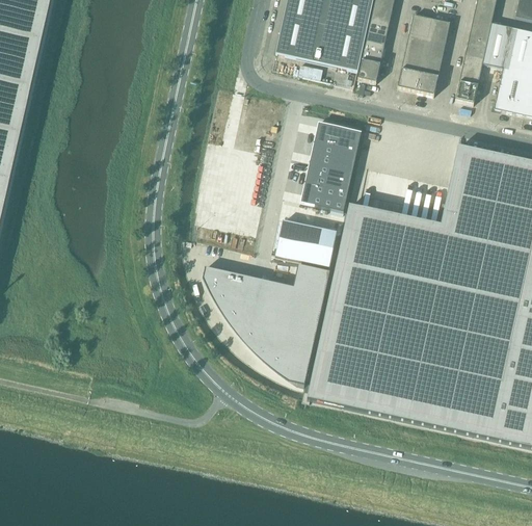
[(0,0),(0,221),(50,0),(0,0)]
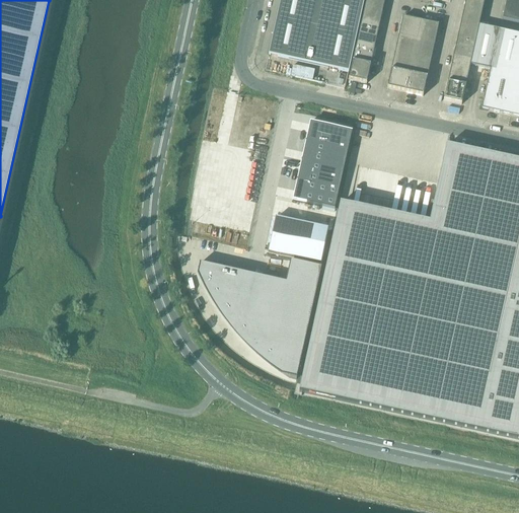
[(279,0),(269,50),(349,67),(363,0),(279,0)]
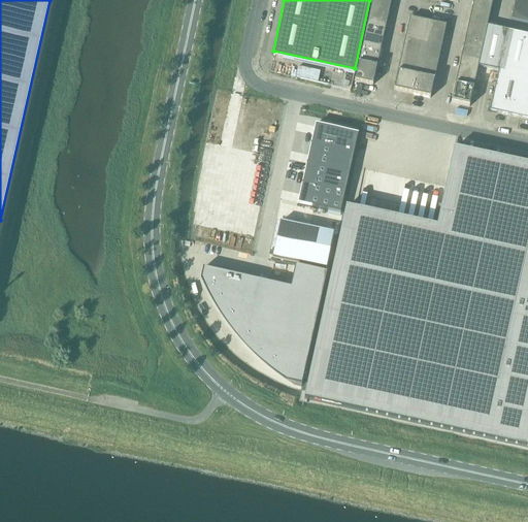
[(472,0),(471,6),(489,10),(491,0),(472,0)]
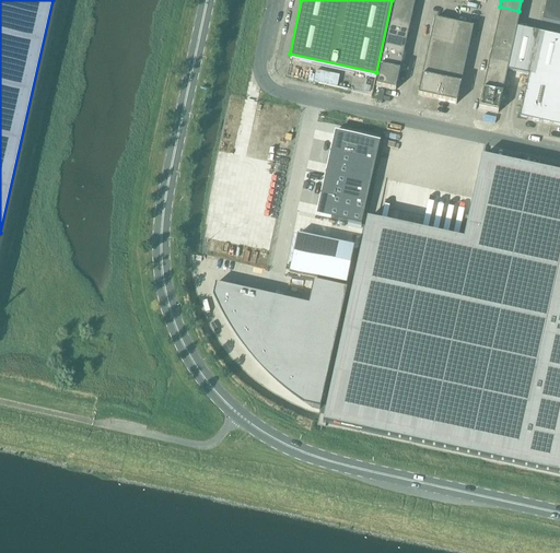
[(545,0),(541,14),(559,19),(559,0),(545,0)]
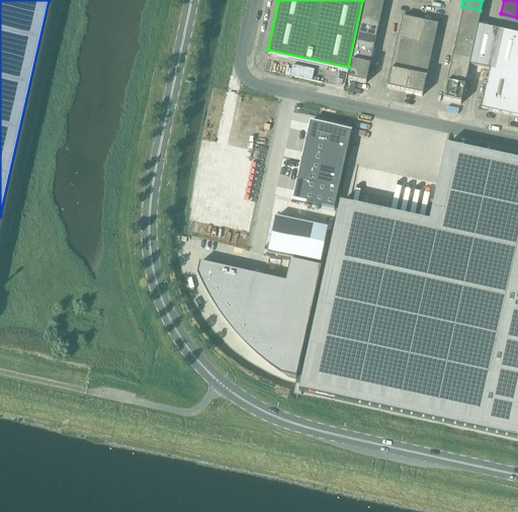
[(363,3),(359,21),(377,25),(381,7),(363,3)]
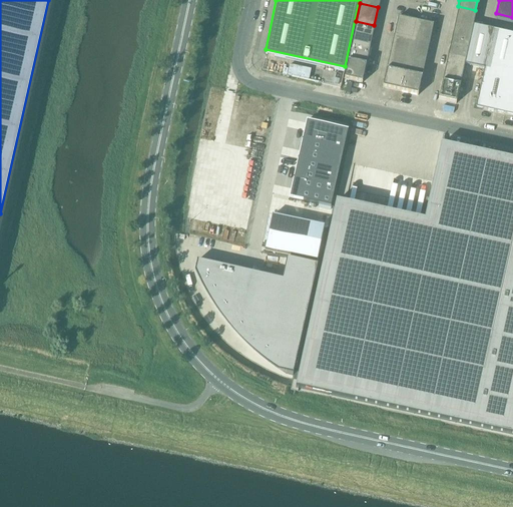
[(458,6),(454,25),(471,29),(473,20),(475,10),(458,6)]
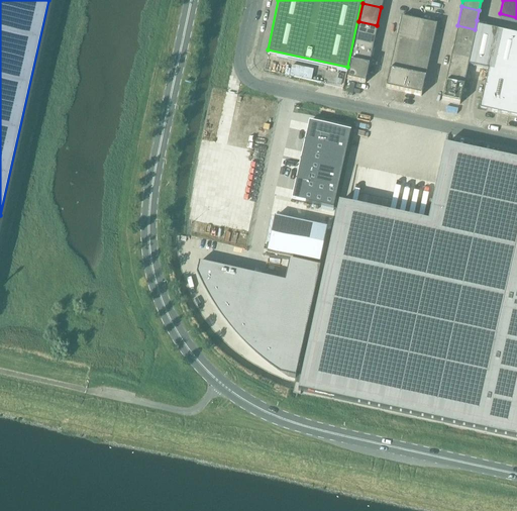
[(401,11),(397,29),(415,33),(419,15),(401,11)]
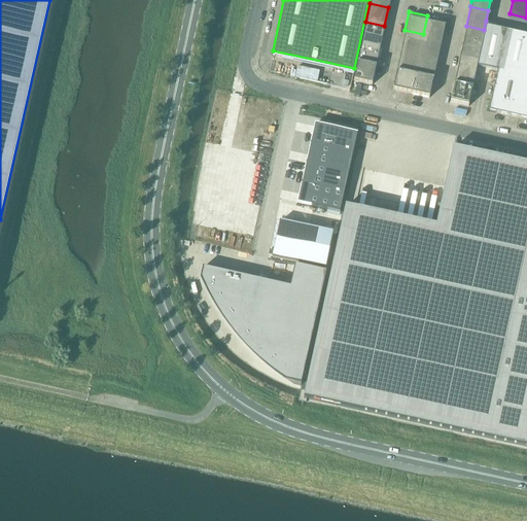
[(427,15),(423,34),(441,38),(445,20),(427,15)]
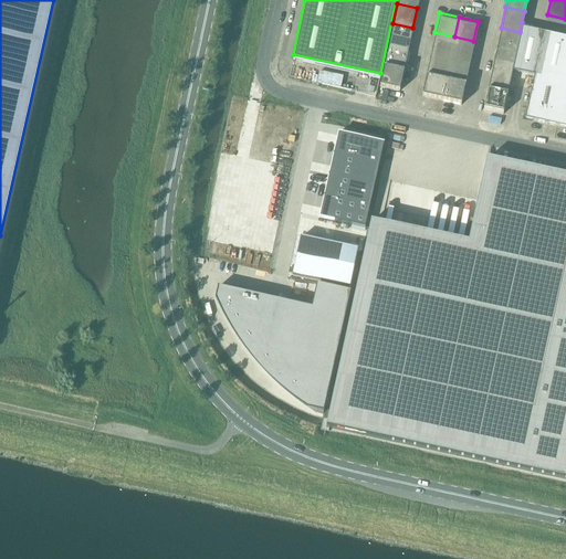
[(514,60),(513,65),(534,70),(525,113),(565,122),(565,31),(522,22),(520,32),(517,41),(515,51),(514,60)]
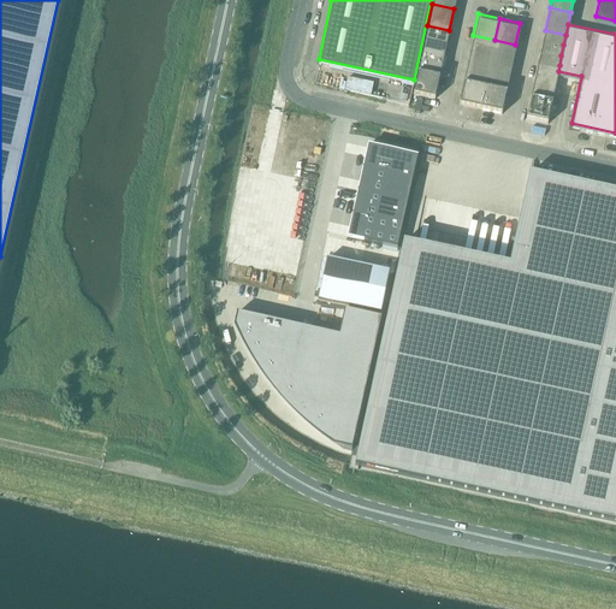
[(427,25),(422,46),(444,51),(449,30),(427,25)]
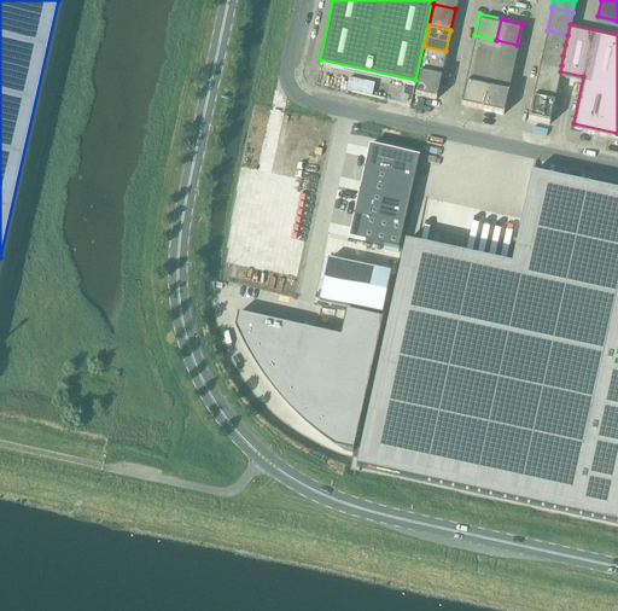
[(547,30),(544,40),(565,45),(567,35),(547,30)]
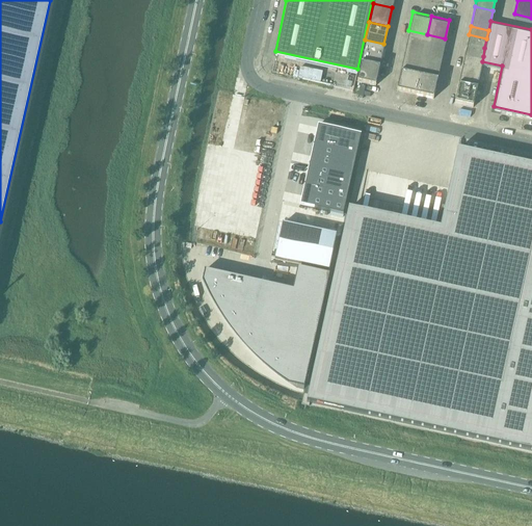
[(408,30),(404,49),(423,53),(427,34),(408,30)]
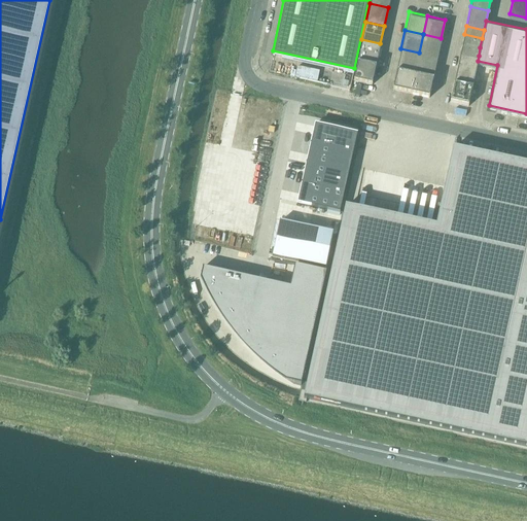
[(423,34),(419,53),(437,56),(441,38),(423,34)]
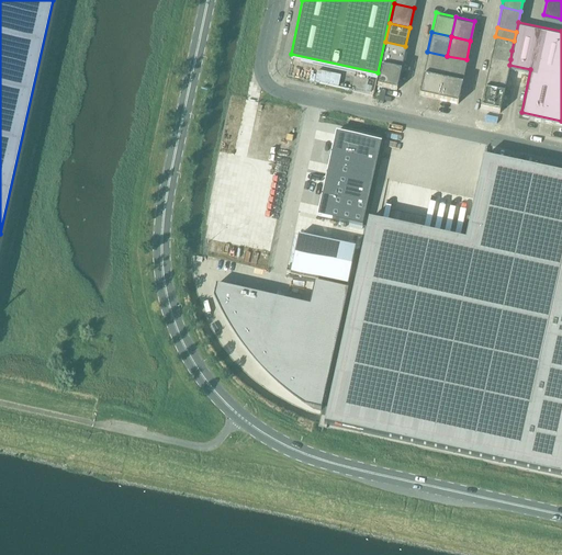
[(495,36),(493,46),(512,51),(514,41),(495,36)]
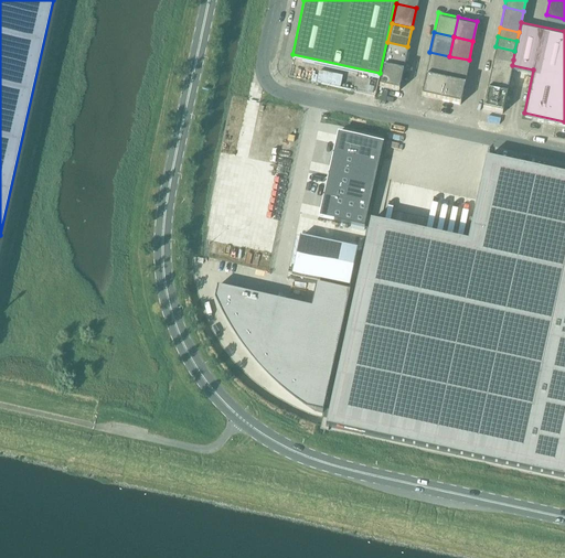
[(387,42),(383,62),(403,66),(407,46),(387,42)]
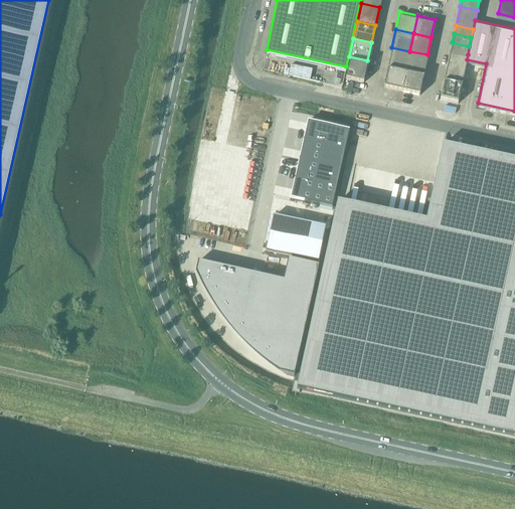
[(452,42),(450,50),(468,54),(469,46),(452,42)]
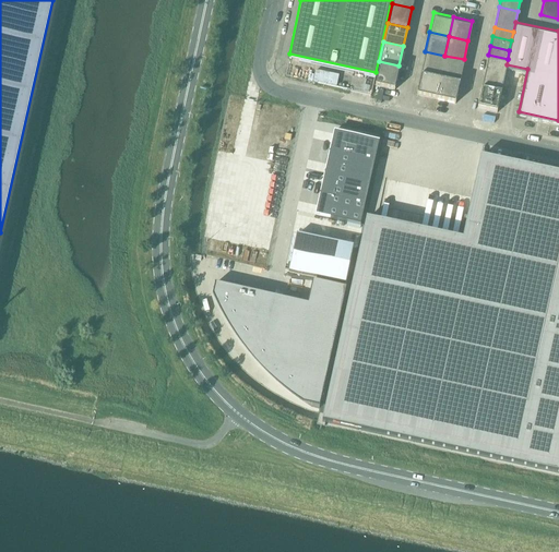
[(425,51),(421,70),(440,74),(444,56),(425,51)]
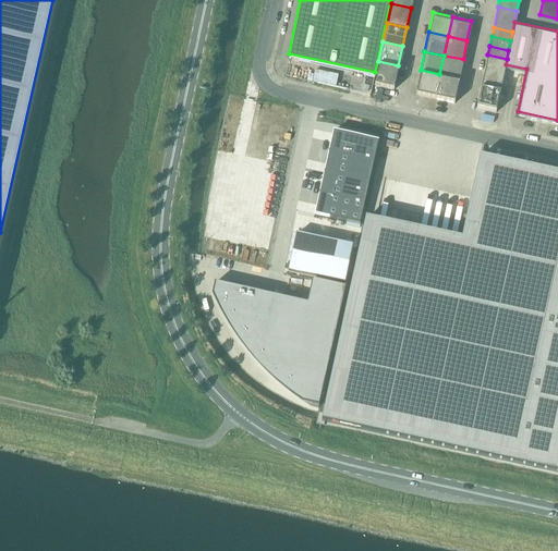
[(487,54),(485,64),(505,69),(506,64),(507,59),(487,54)]
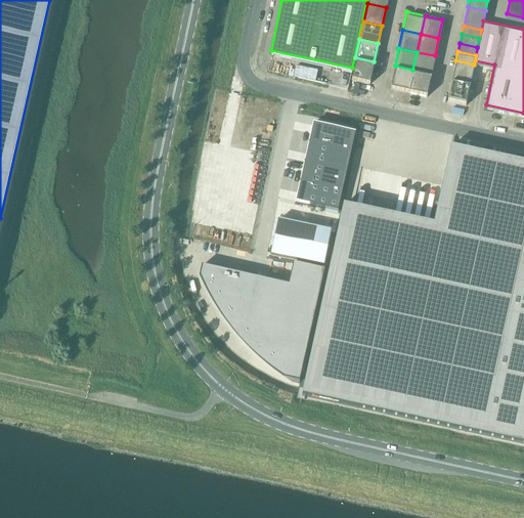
[(417,52),(412,70),(431,74),(435,55),(417,52)]
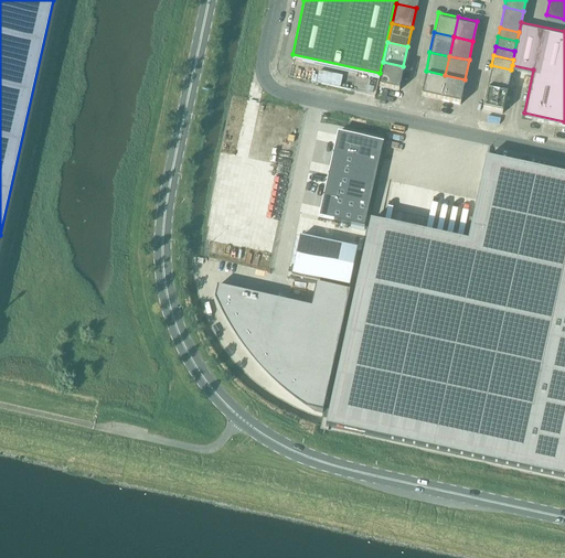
[(403,66),(383,62),(380,81),(398,85),(403,66)]
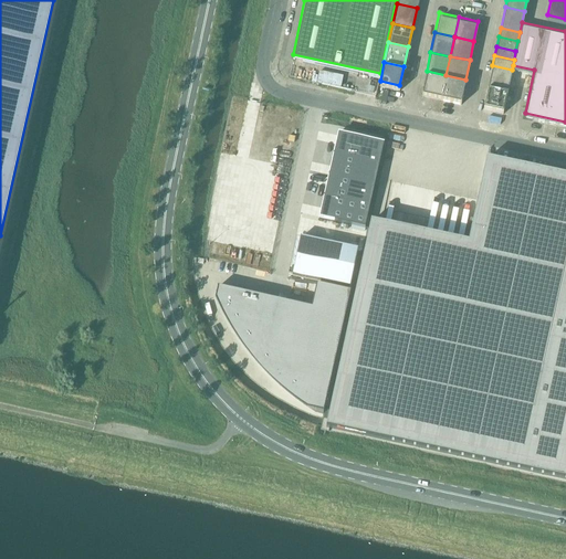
[(318,75),(342,81),(344,69),(321,64),(318,75)]
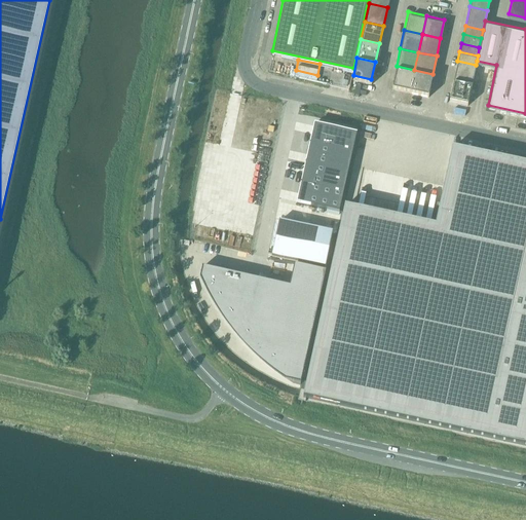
[(457,61),(453,78),(472,82),(476,65),(457,61)]
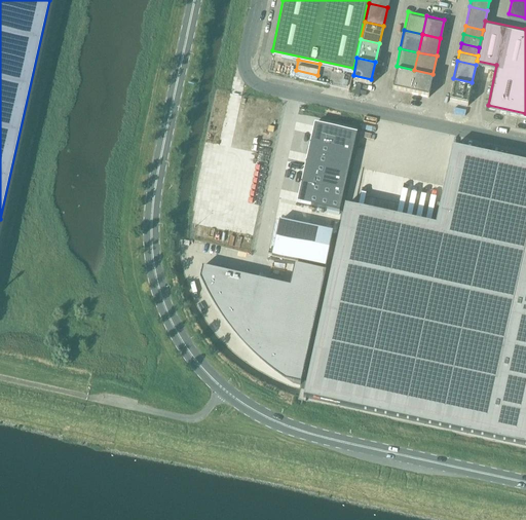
[(392,84),(410,88),(414,70),(397,66),(392,84)]
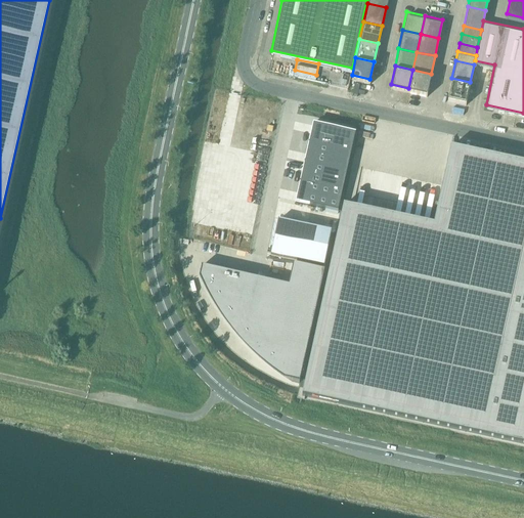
[(412,70),(408,88),(427,91),(431,74),(412,70)]
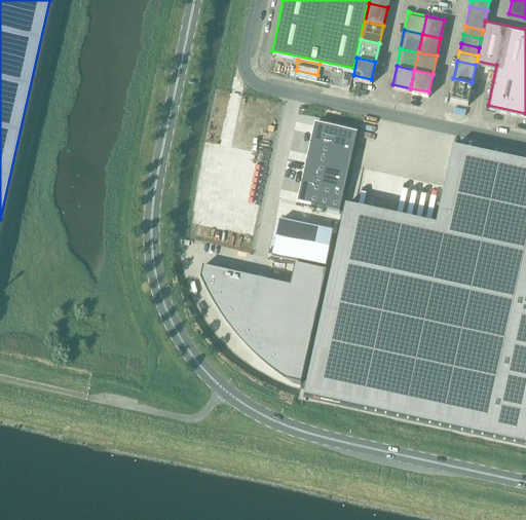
[(453,78),(449,97),(467,101),(472,82),(453,78)]
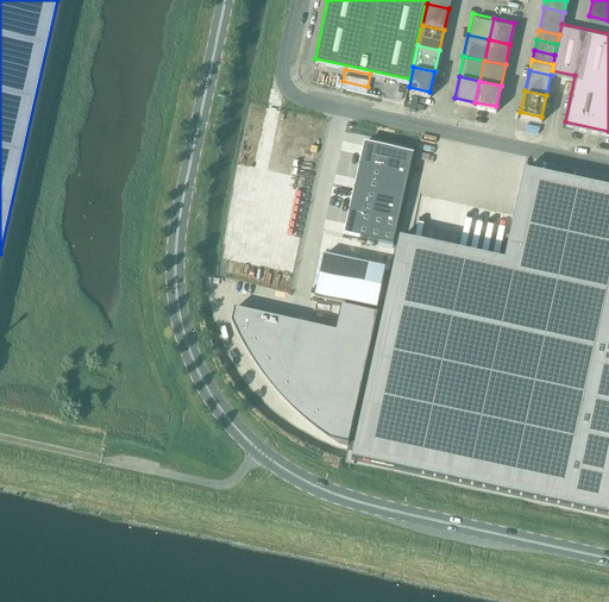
[(364,137),(358,161),(408,171),(413,149),(364,137)]
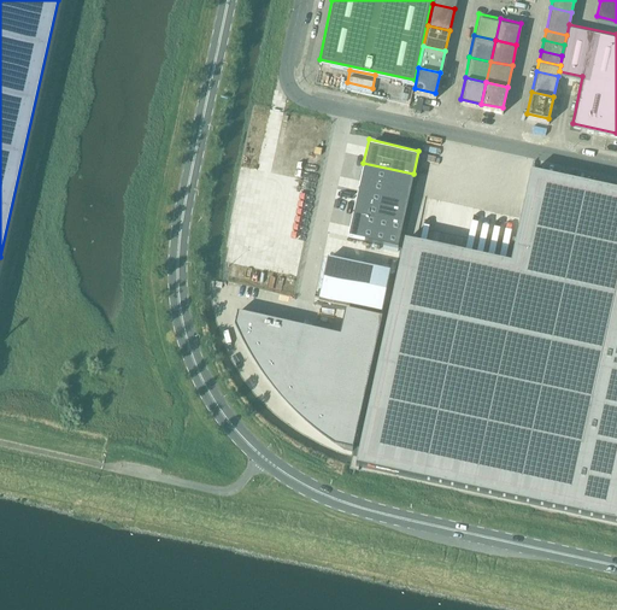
[(363,163),(358,186),(409,197),(413,174),(363,163)]
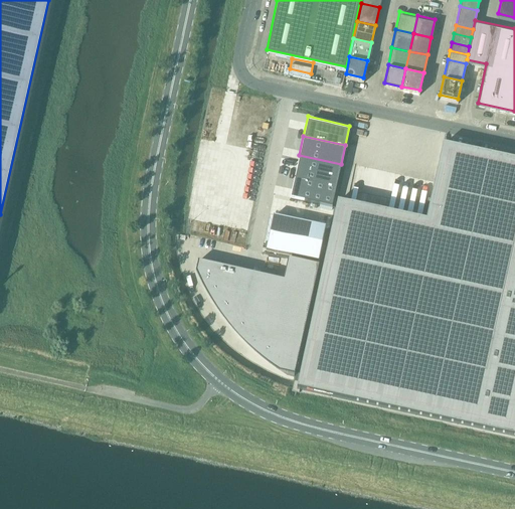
[(337,196),(297,383),(514,431),(514,154),(443,139),(425,215),(346,198),(337,196)]
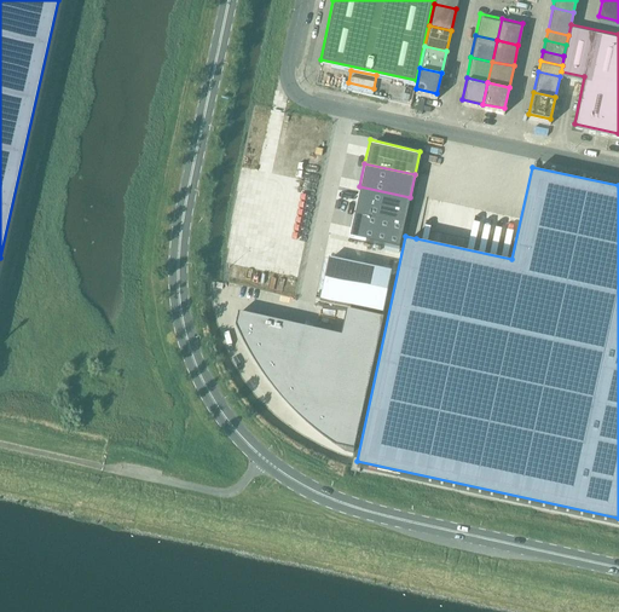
[(359,186),(354,209),(404,220),(410,197),(359,186)]
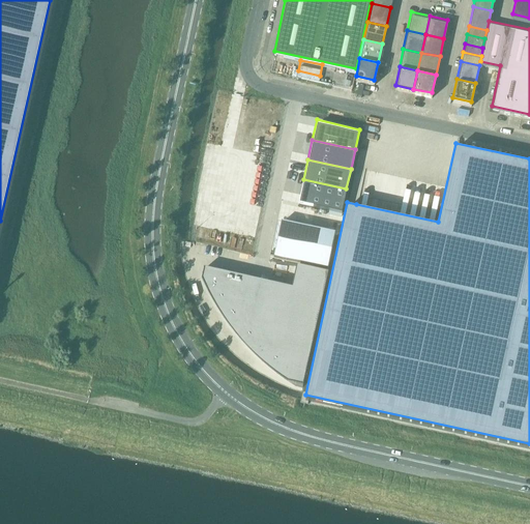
[(303,179),(299,199),(342,208),(346,188),(303,179)]
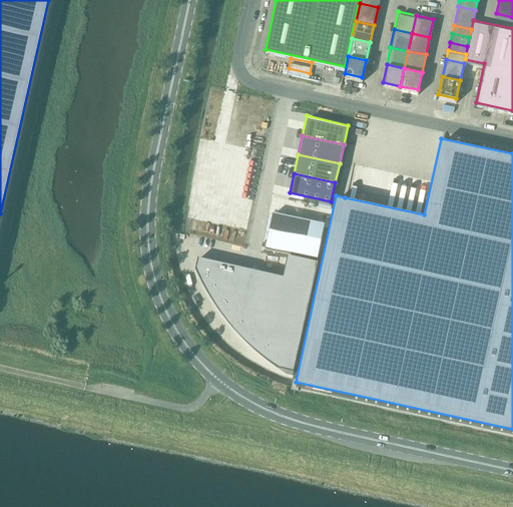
[(272,209),(265,244),(317,256),(325,221),(272,209)]
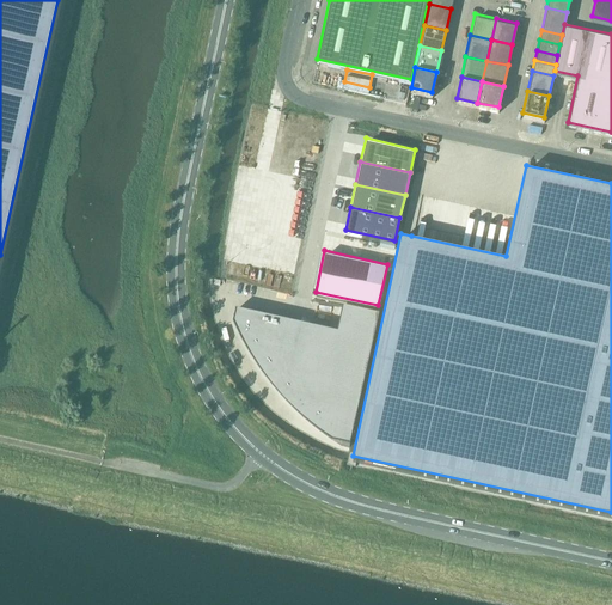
[(236,304),(233,312),(234,313),(239,323),(244,332),(249,342),(255,352),(261,361),(267,370),(274,378),(281,387),(288,395),(295,403),(304,410),(312,417),(320,425),(330,431),(341,439),(349,440),(373,335),(379,310),(342,301),(336,327),(236,304)]
